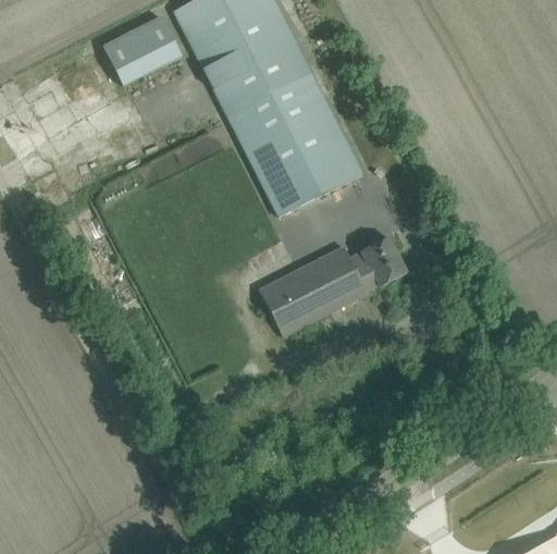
[(194,0),(173,11),(277,216),(362,172),(275,0),(194,0)]
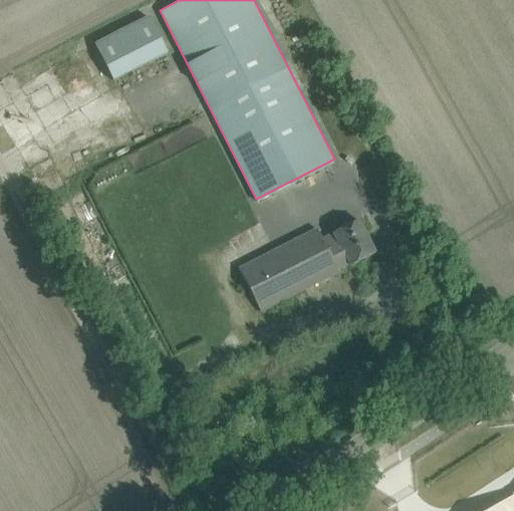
[(148,15),(94,41),(111,79),(167,53),(148,15)]
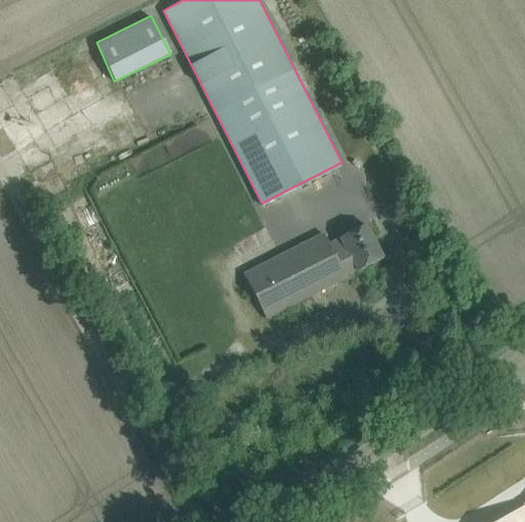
[(384,256),(366,224),(329,242),(323,232),(243,273),(266,317),(346,276),(345,273),(356,268),(357,270),(384,256)]
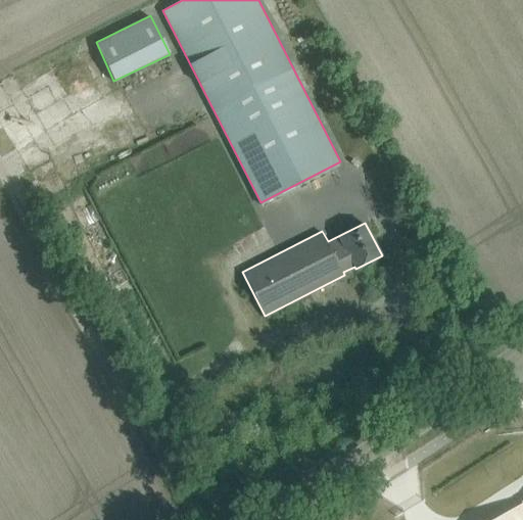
[(457,481),(474,511),(505,493),(487,464),(457,481)]
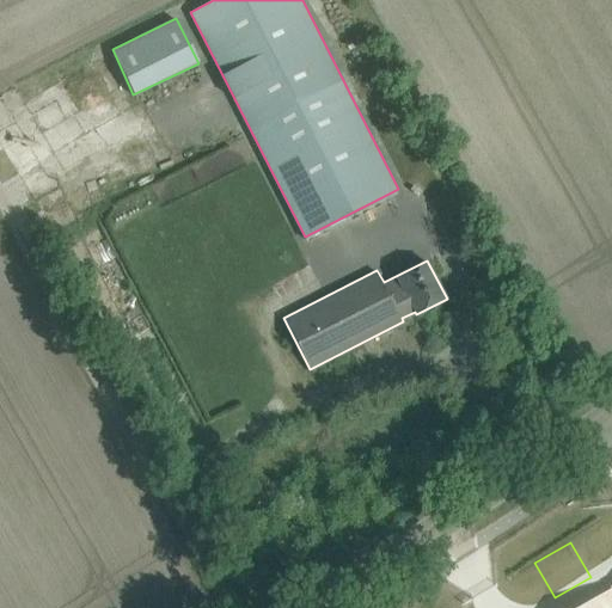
[(611,607),(611,579),(568,607),(611,607)]
